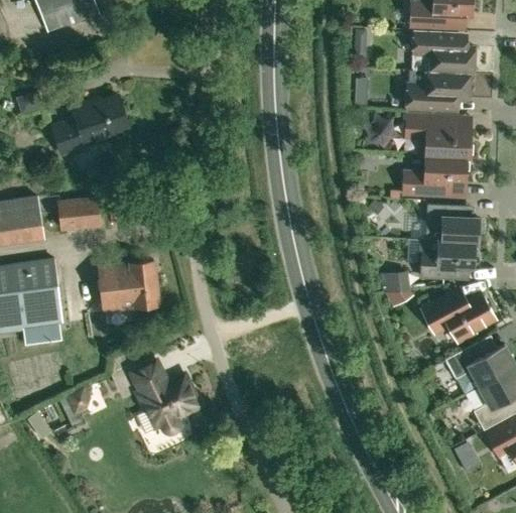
[(91,0),(19,0),(21,2),(26,0),(35,0),(47,33),(97,16),(91,0)]
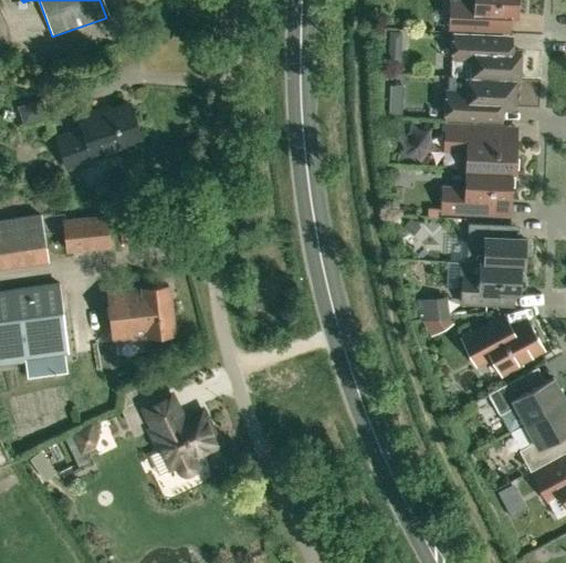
[(461,0),(461,6),(450,4),(449,30),(510,32),(511,17),(516,17),(516,0),(461,0)]
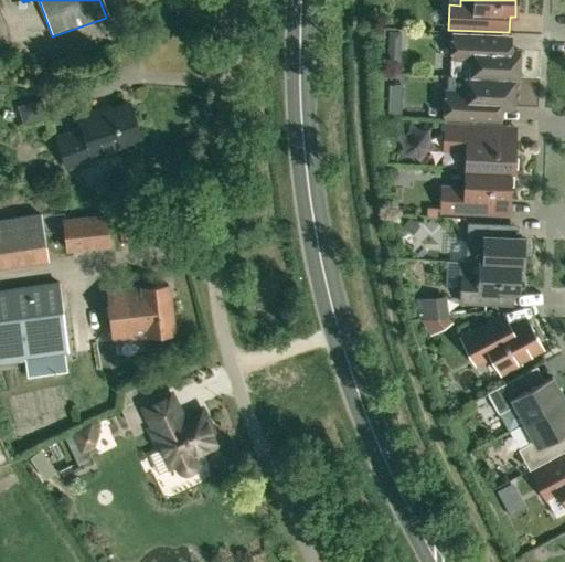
[(451,78),(467,80),(516,82),(518,53),(509,52),(510,36),(452,34),(451,78)]
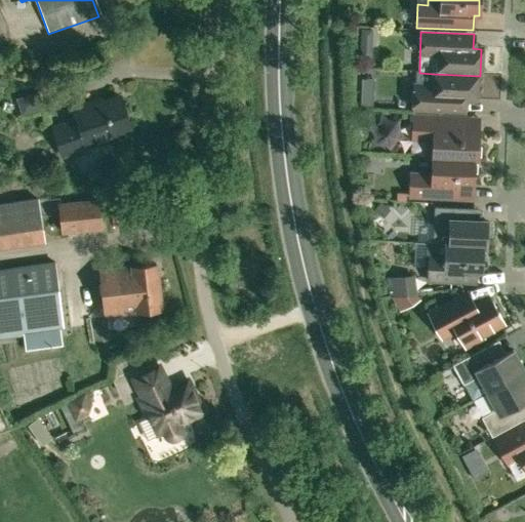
[(371,62),(371,55),(368,51),(360,51),(359,62),(371,62)]
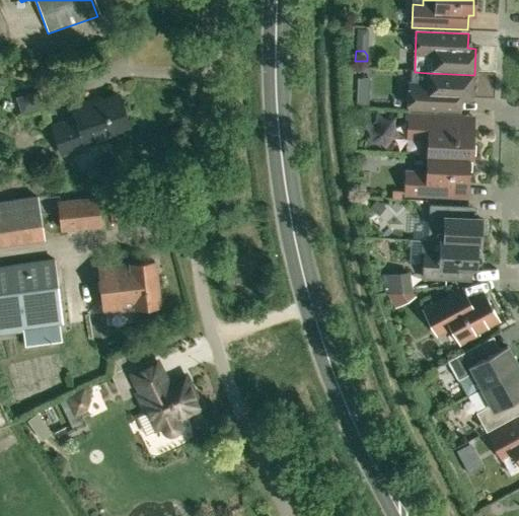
[(474,75),(429,73),(428,86),(410,86),(409,113),(460,115),(461,100),(469,101),(470,75),(474,75)]
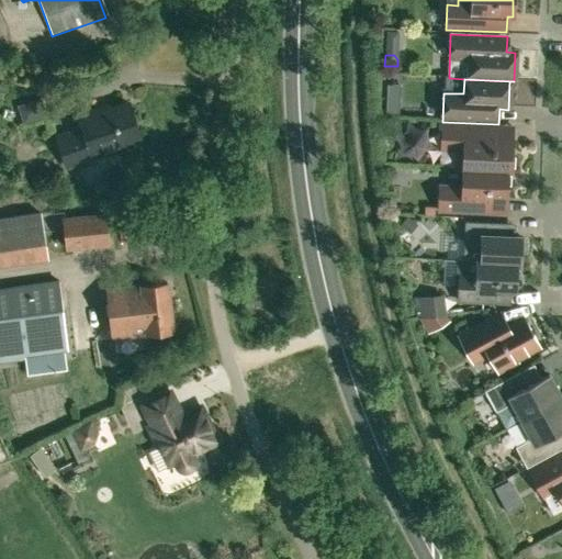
[(41,100),(15,107),(21,129),(47,121),(41,100)]
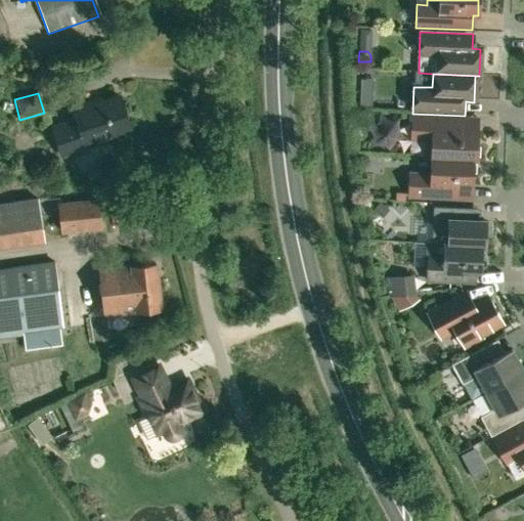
[(372,96),(360,96),(359,110),(372,111),(372,96)]
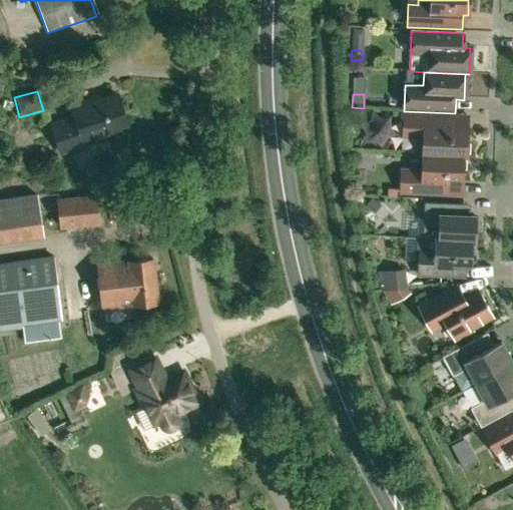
[(74,119),(51,127),(61,155),(85,146),(84,142),(127,127),(117,97),(91,105),(89,102),(71,108),(74,119)]
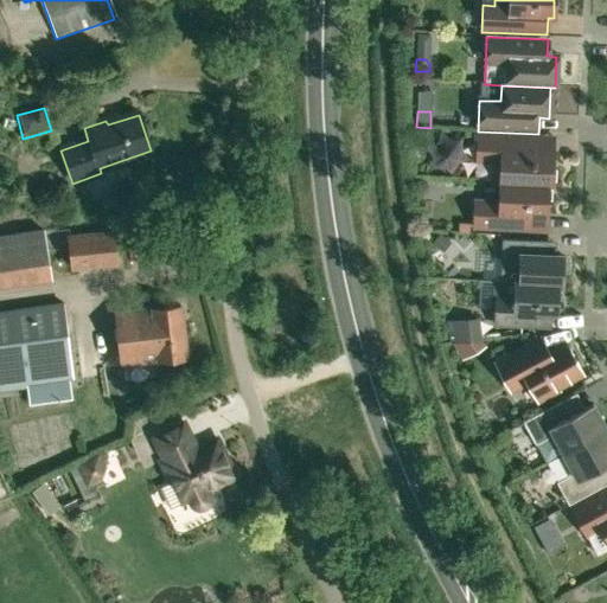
[(553,140),(478,136),(477,165),(500,166),(499,185),(550,187),(553,140)]
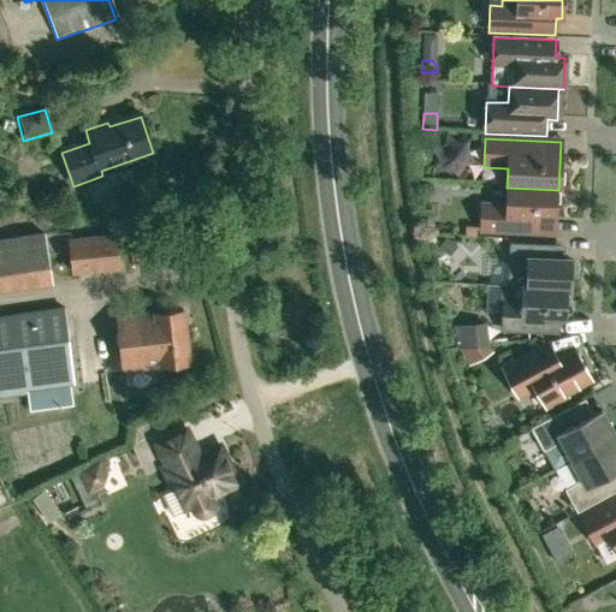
[(505,207),(481,206),(480,235),(552,238),(555,190),(558,190),(507,188),(505,207)]
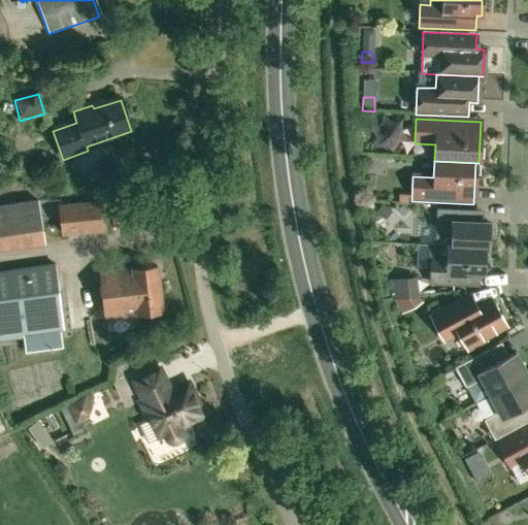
[(38,202),(0,206),(0,253),(44,248),(38,202)]
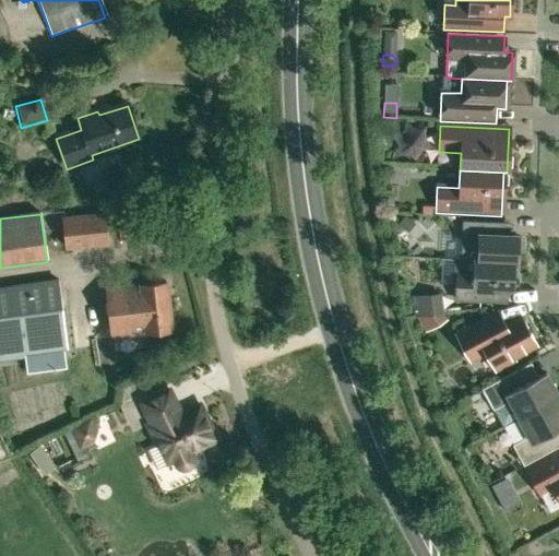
[(105,217),(64,221),(67,249),(108,246),(105,217)]
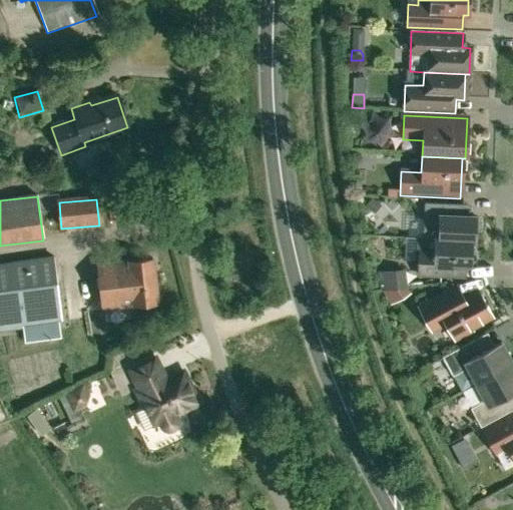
[(475,220),(475,218),(446,217),(447,205),(423,204),(422,239),(422,240),(470,242),(470,243),(474,243),(474,232),(477,232),(480,230),(480,222),(478,220),(475,220)]
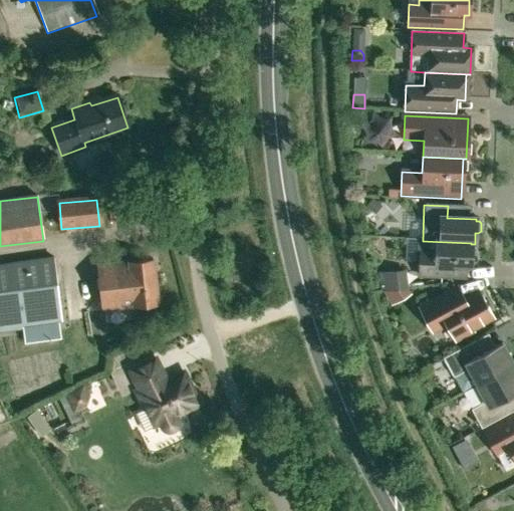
[(466,279),(467,267),(470,267),(470,265),(474,265),(476,263),(476,256),(474,254),(471,253),(471,244),(471,243),(423,241),(423,240),(420,240),(418,277),(466,279)]
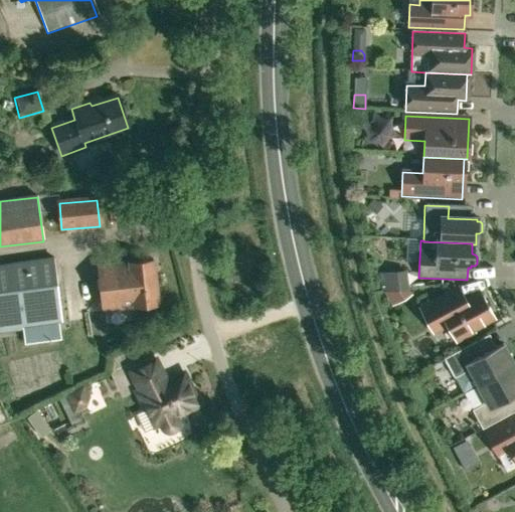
[(0,267),(0,333),(23,331),(22,327),(61,322),(53,260),(0,267)]
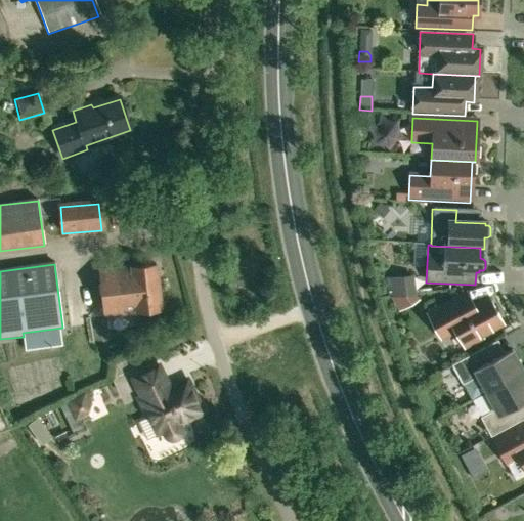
[(132,268),(132,269),(101,272),(105,316),(136,312),(136,313),(161,311),(156,266),(132,268)]
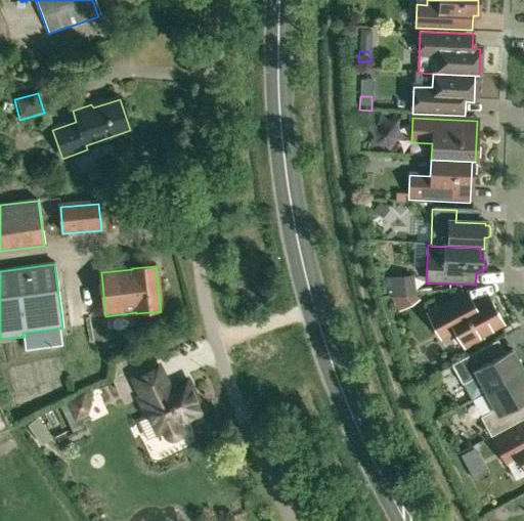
[(409,297),(413,296),(411,277),(391,279),(393,299),(396,299),(409,297)]
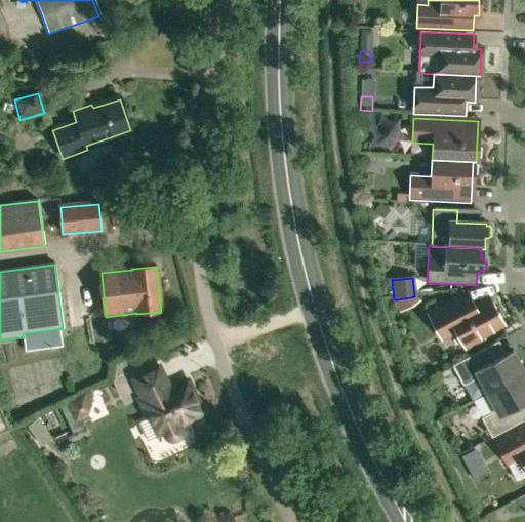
[(475,307),(469,294),(428,316),(441,340),(455,333),(465,350),(482,340),(481,338),(502,326),(488,299),(475,307)]
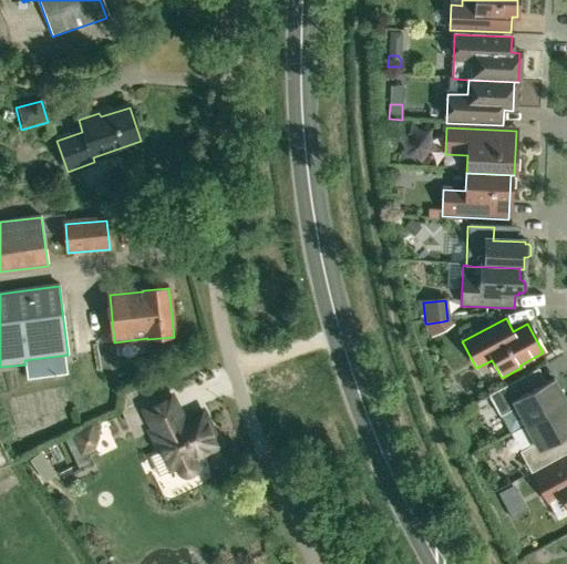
[(443,321),(429,324),(435,336),(447,328),(443,321)]
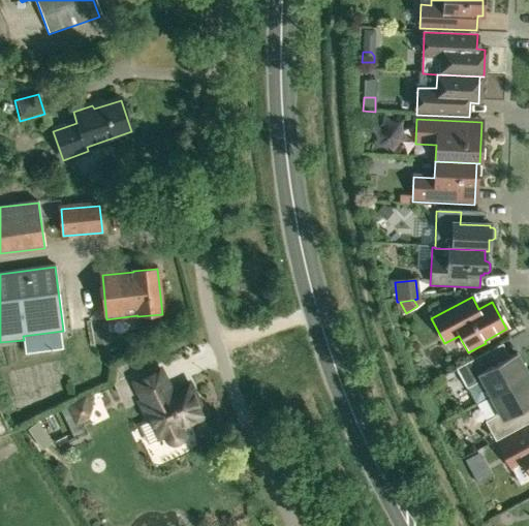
[(478,357),(455,370),(476,406),(490,399),(528,378),(517,356),(487,372),(478,357)]
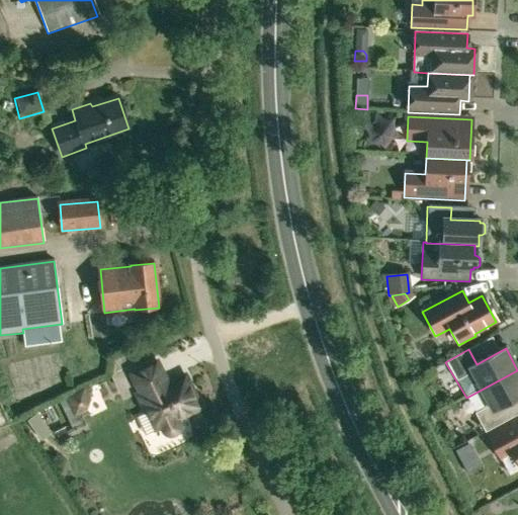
[(156,363),(134,374),(159,429),(160,428),(163,433),(165,435),(167,436),(170,436),(172,436),(174,435),(176,434),(177,432),(178,429),(178,427),(178,424),(177,420),(199,410),(184,377),(166,385),(156,363)]
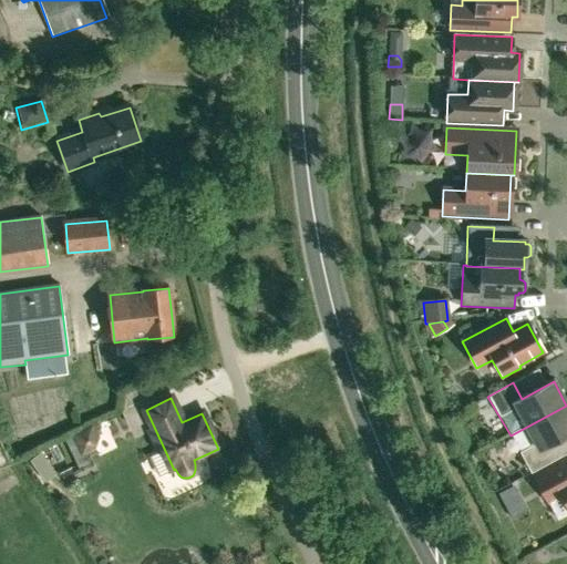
[(550,444),(566,436),(566,406),(525,428),(535,445),(519,453),(532,474),(559,460),(550,444)]
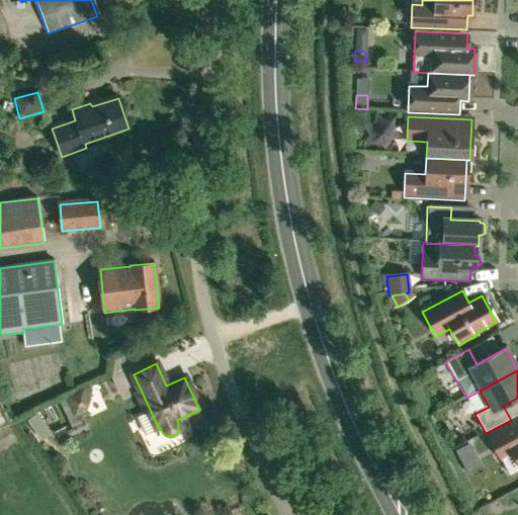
[(90,404),(85,394),(70,402),(78,417),(88,412),(90,404)]
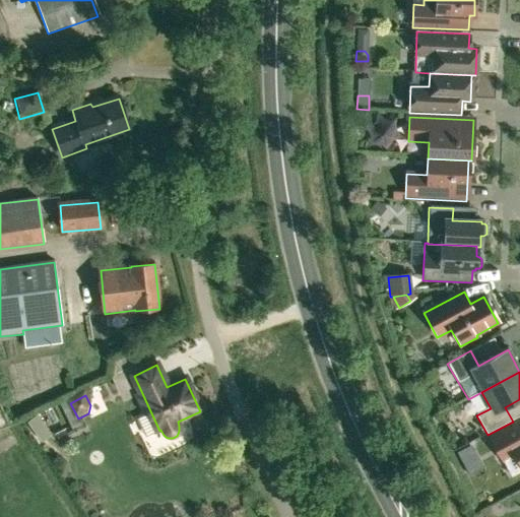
[(519,422),(489,439),(501,462),(514,455),(519,465),(519,422)]
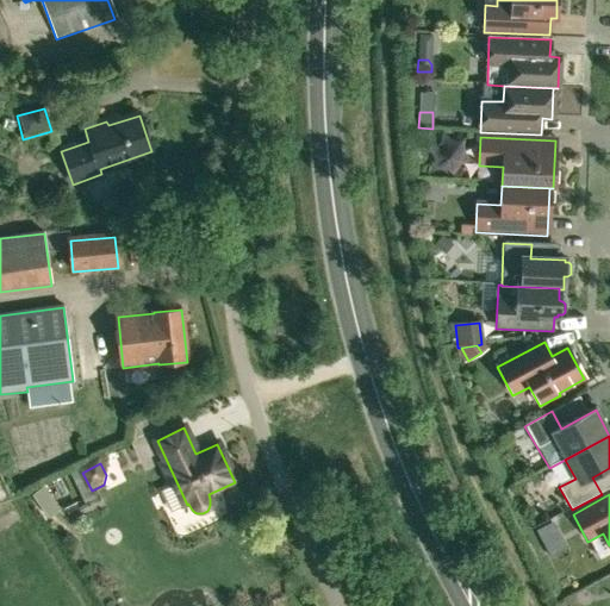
[(553,524),(536,532),(551,560),(567,551),(553,524)]
